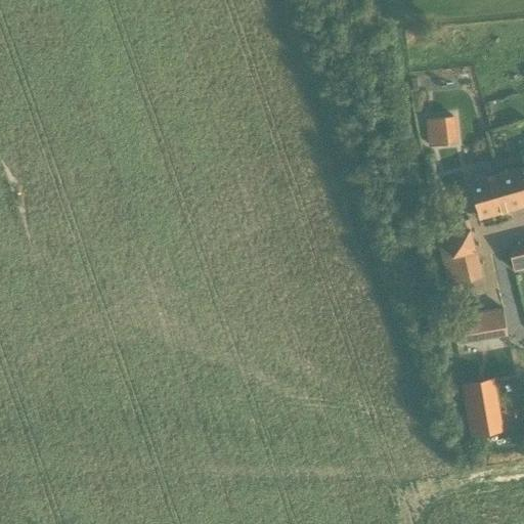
[(445,117),(426,119),(429,145),(447,143),(445,117)]
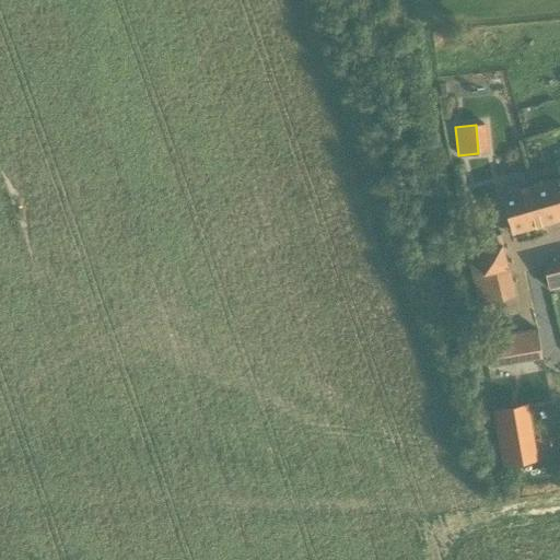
[(559,178),(502,195),(512,233),(559,219),(559,178)]
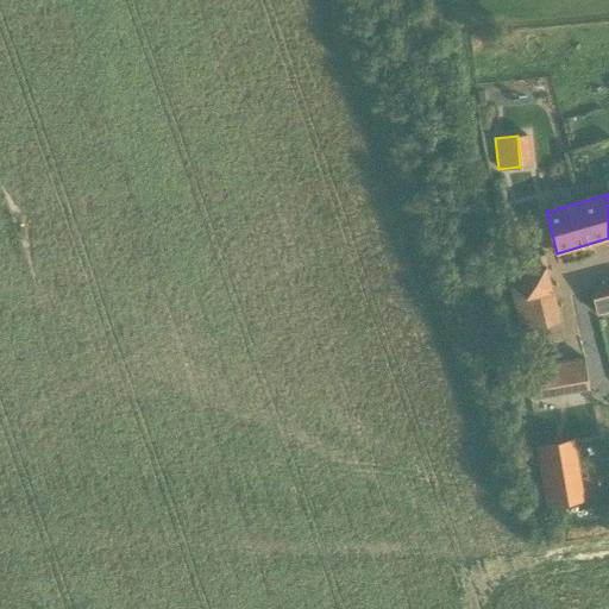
[(598,253),(562,264),(567,284),(604,274),(598,253)]
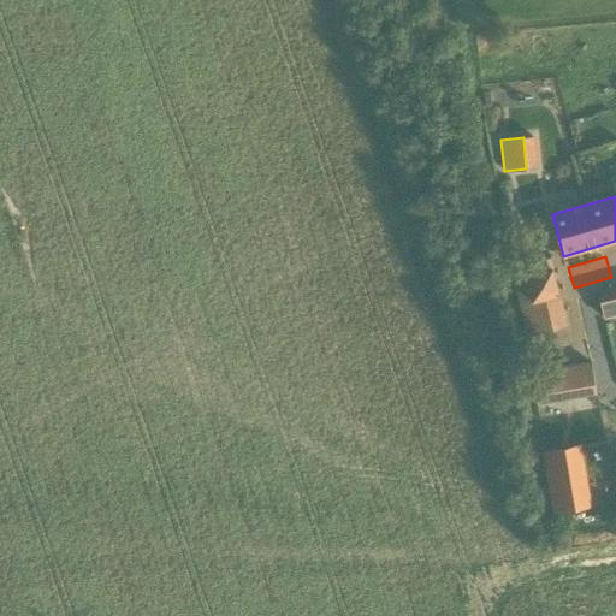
[(513,267),(511,267),(529,337),(568,327),(551,258),(513,267)]
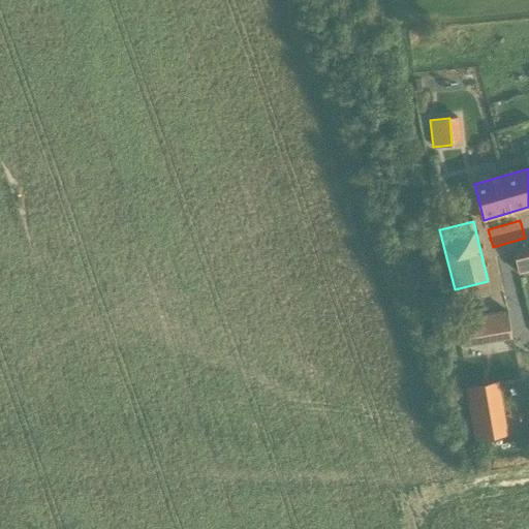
[(528,245),(512,249),(518,273),(528,270),(528,245)]
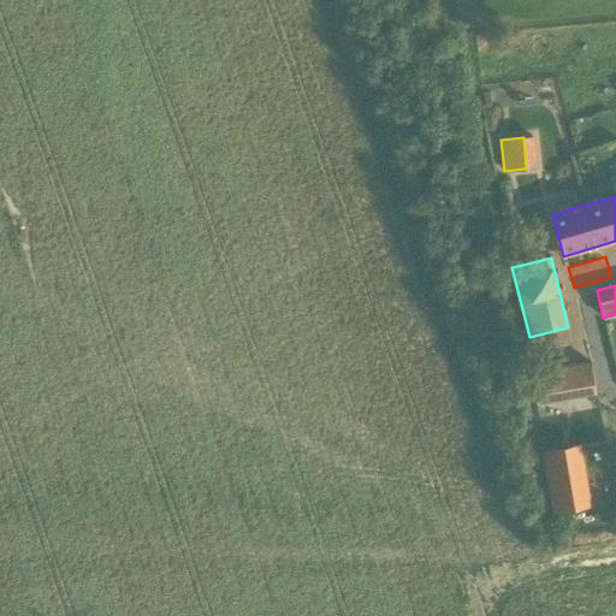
[(596,392),(591,369),(590,360),(532,371),(538,403),(596,392)]
